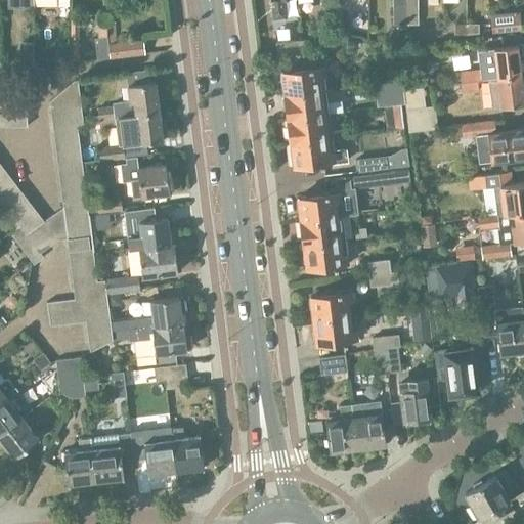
[(271,0),(274,19),(287,17),(284,0),(271,0)]
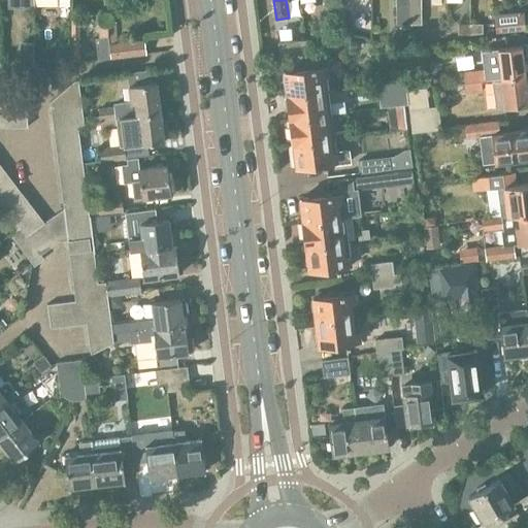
[(395,0),(395,3),(396,24),(408,23),(408,2),(407,0),(395,0)]
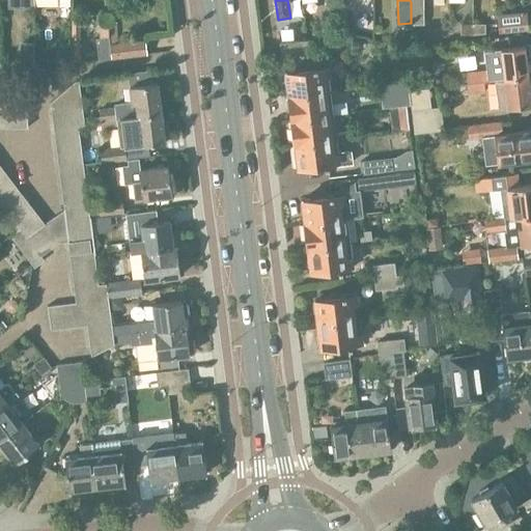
[(410,0),(411,2),(411,23),(411,28),(418,28),(418,24),(423,23),(422,0),(410,0)]
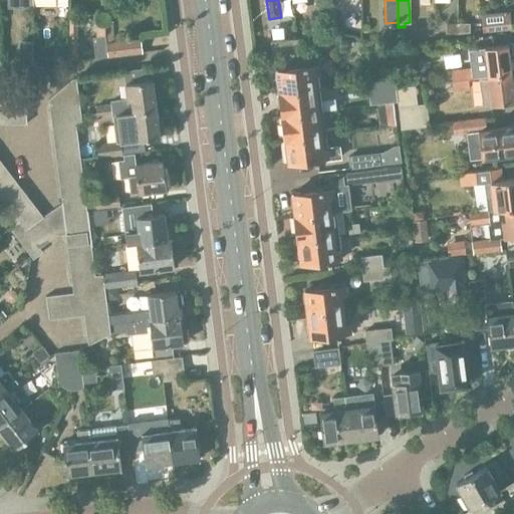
[(508,11),(483,14),(482,14),(483,30),(510,27),(508,11)]
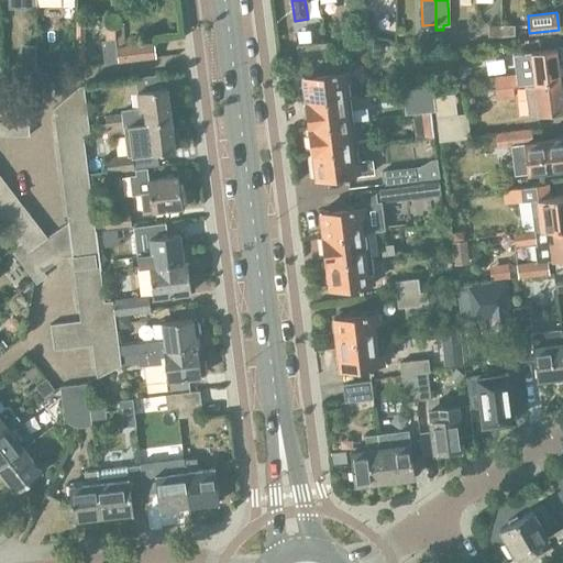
[(85,64),(85,20),(76,20),(76,65),(85,64)]
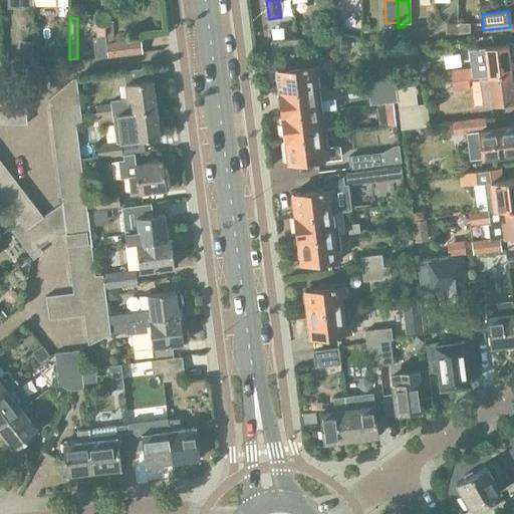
[(445,33),(457,32),(456,22),(445,22),(445,33)]
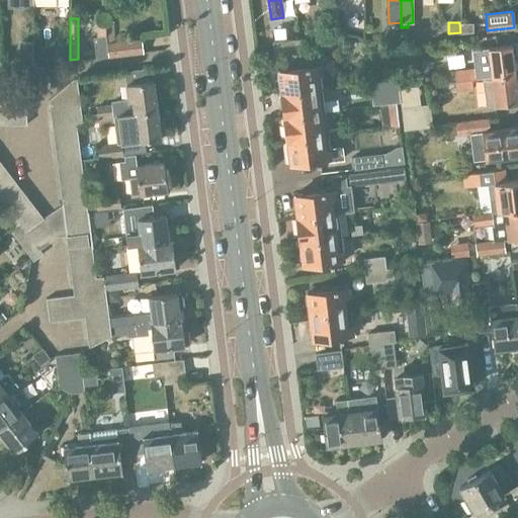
[(472,22),(460,22),(459,22),(460,32),(472,31),(472,22)]
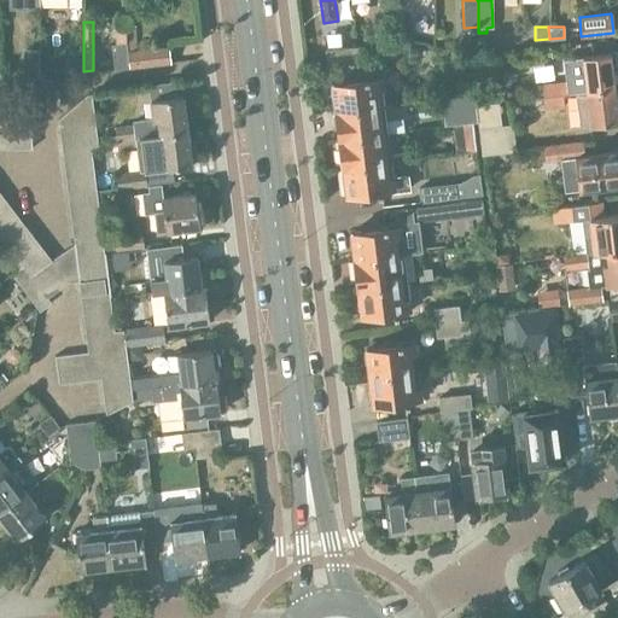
[(401,40),(401,38),(401,36),(392,36),(392,47),(392,56),(409,54),(408,40),(401,40)]
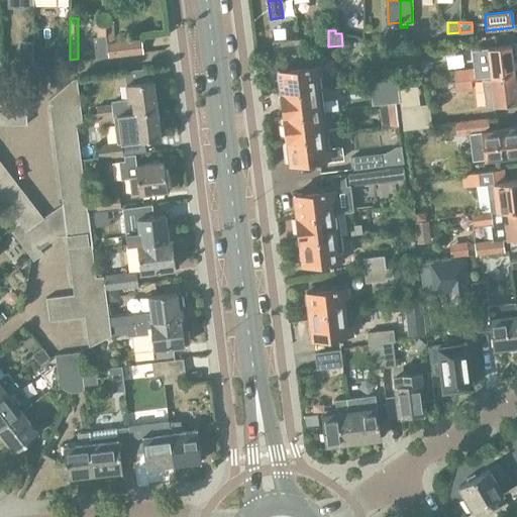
[(399,33),(387,33),(387,45),(400,44),(399,33)]
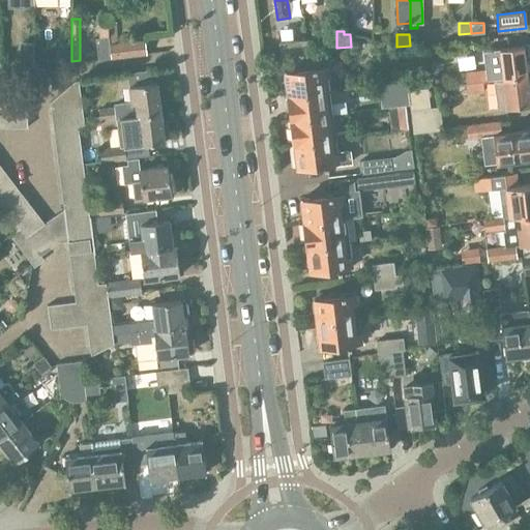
[(98,61),(111,59),(108,36),(95,38),(98,61)]
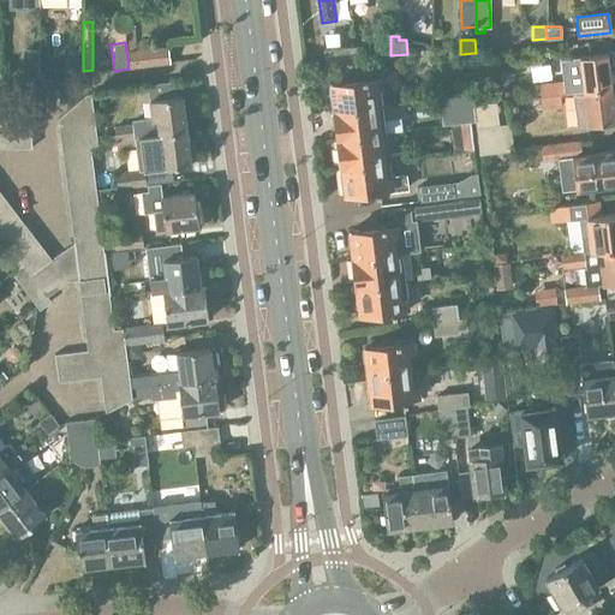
[(131,42),(125,42),(129,69),(169,64),(168,48),(132,52),(131,42)]
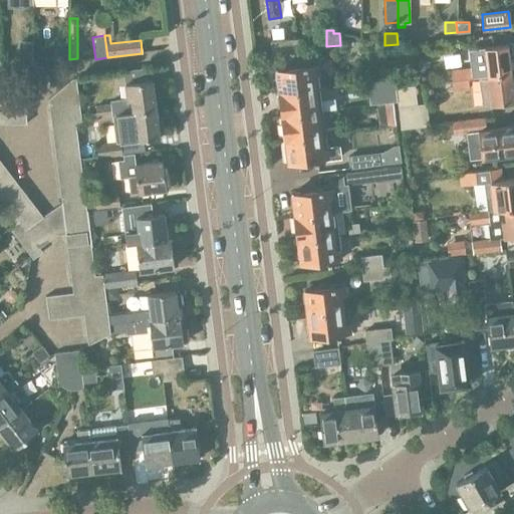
[(326,50),(326,46),(326,39),(305,39),(305,50),(326,50)]
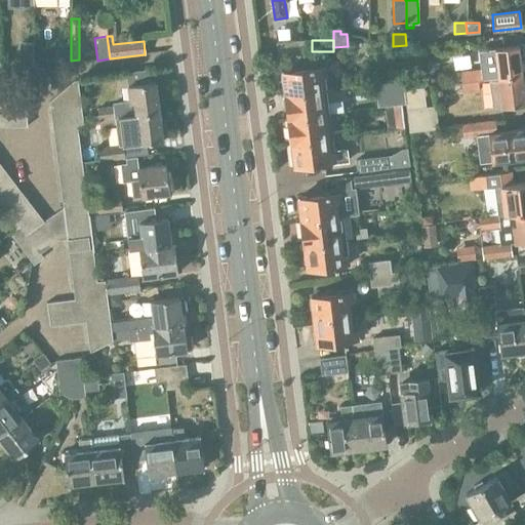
[(277,44),(278,53),(305,50),(303,41),(277,44)]
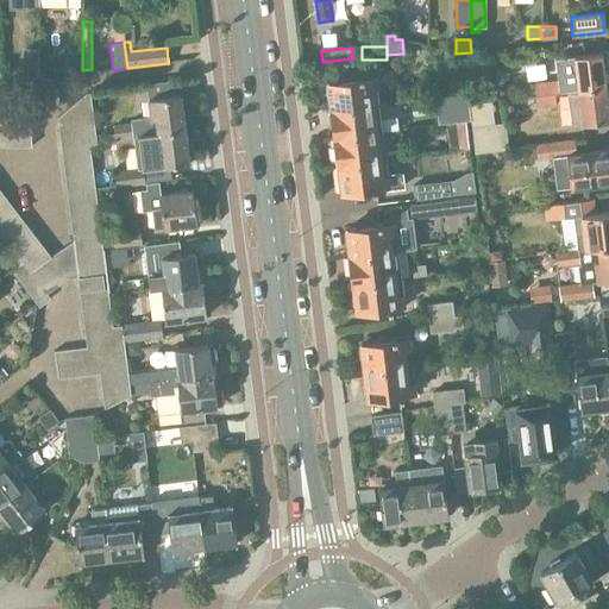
[(573,56),(577,90),(604,87),(601,52),(573,56)]
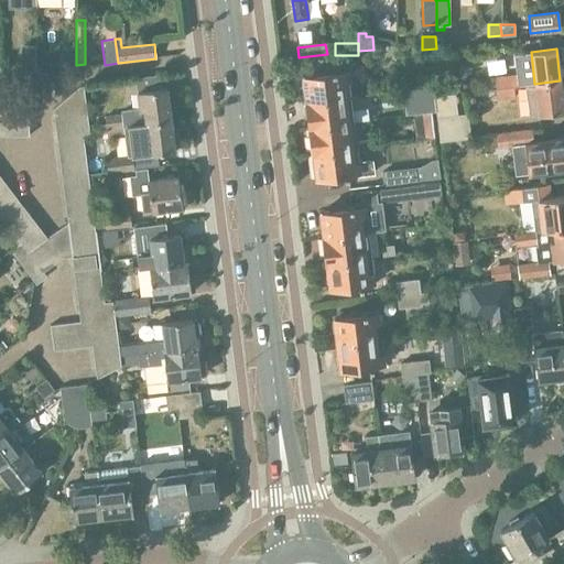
[(304,78),(302,80),(303,89),(305,93),(306,101),(306,102),(349,97),(346,69),(326,72),(327,74),(303,76),(304,78)]
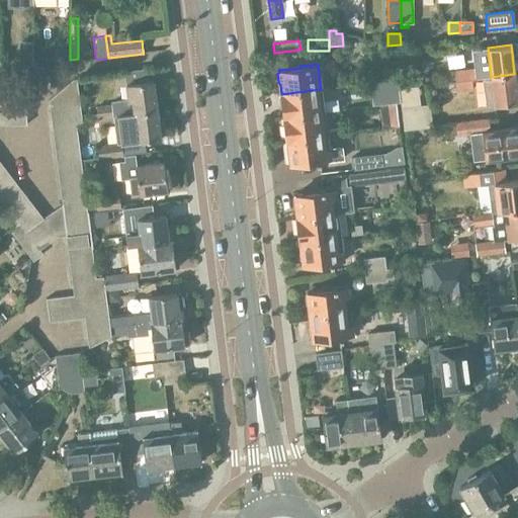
[(21,79),(11,79),(11,91),(33,91),(33,87),(33,68),(33,66),(21,66),(21,79)]
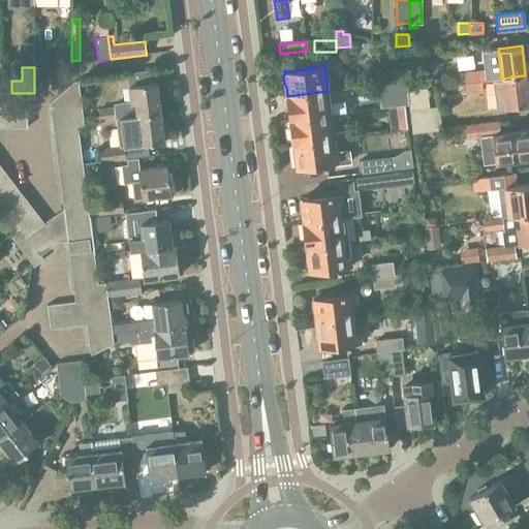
[(52,67),(34,67),(34,69),(34,89),(36,91),(52,80),(52,67)]
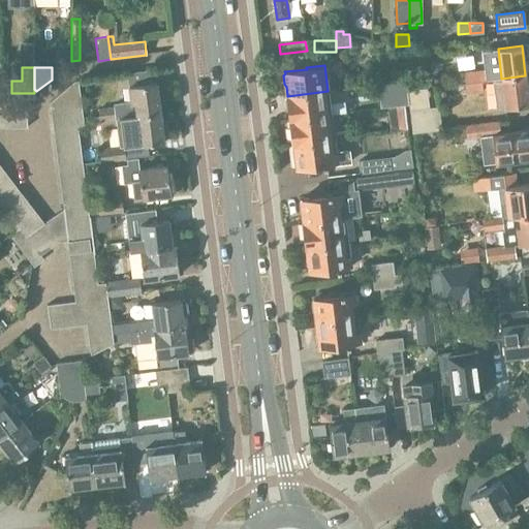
[(462,73),(464,83),(479,81),(478,71),(462,73)]
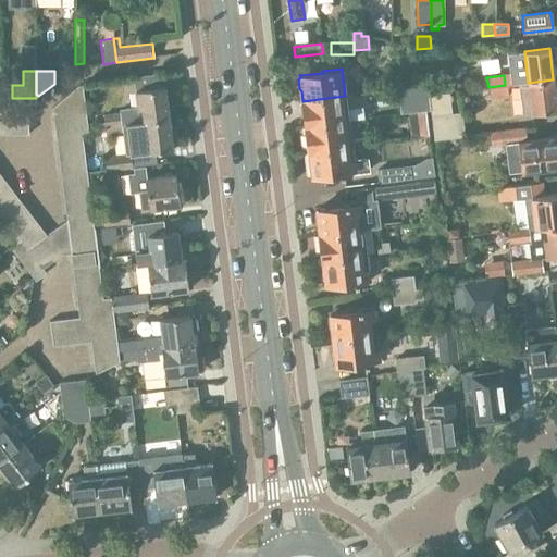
[(553,79),(528,83),(505,85),(489,87),(490,98),(519,95),(522,114),(556,110),(553,79)]
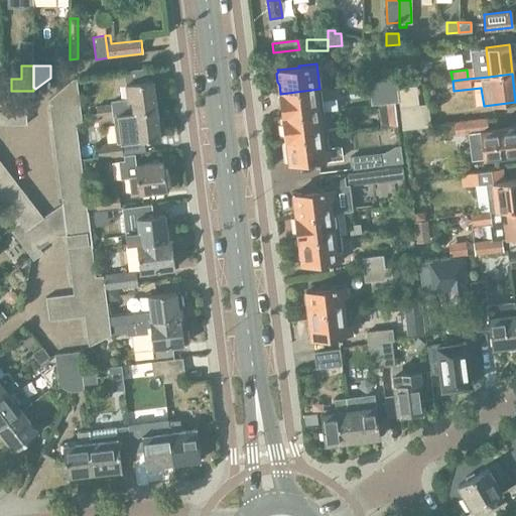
[(76,125),(82,124),(76,79),(72,80),(48,99),(50,116),(75,113),(76,125)]
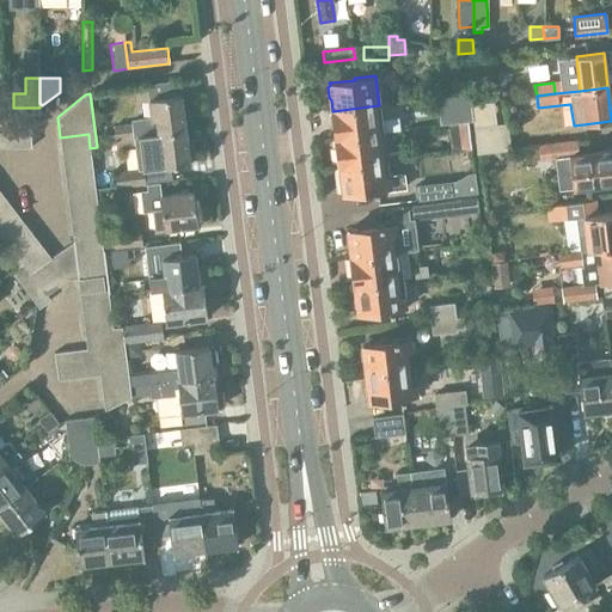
[(458,122),(469,121),(472,121),(471,103),(470,95),(456,96),(458,122)]
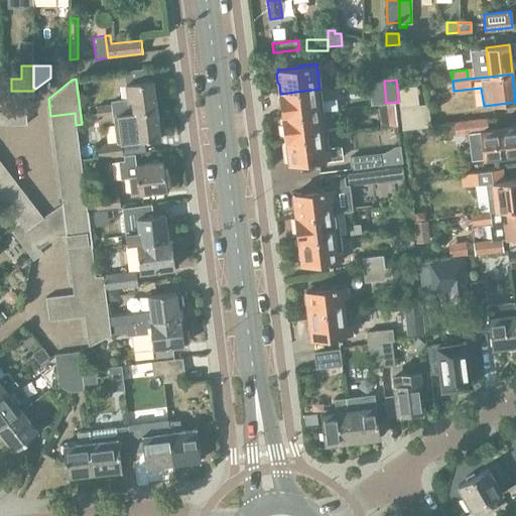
[(112,105),(96,106),(97,116),(113,114),(129,112),(156,109),(153,81),(126,84),(128,99),(112,101),(112,105)]
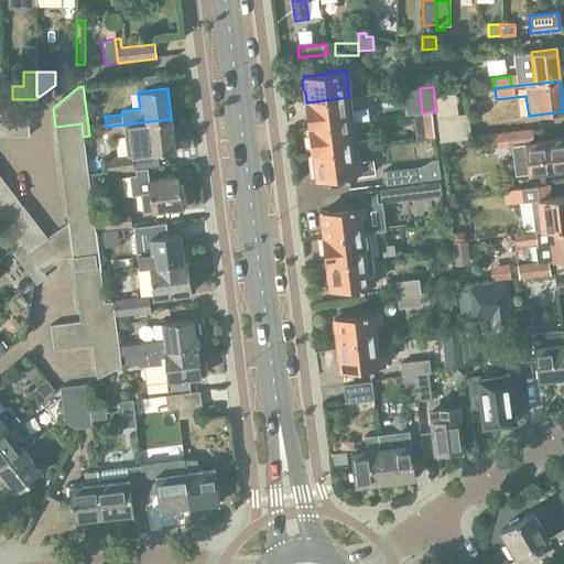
[(455,93),(434,95),(435,111),(440,141),(469,138),(466,112),(457,114),(455,93)]
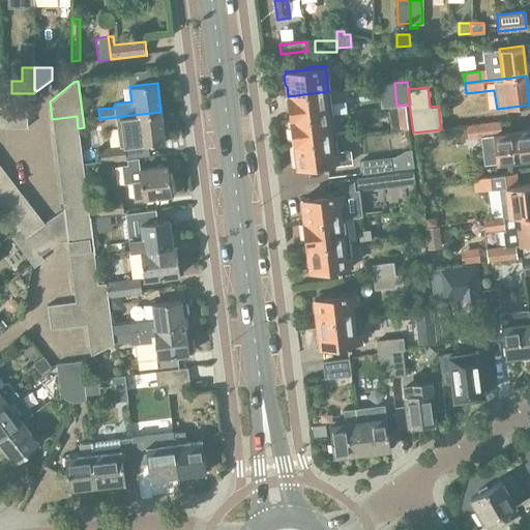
[(330,102),(328,91),(288,96),(288,95),(287,95),(287,97),(285,99),(286,108),(289,110),(290,120),(331,115),(347,113),(345,100),(330,102)]
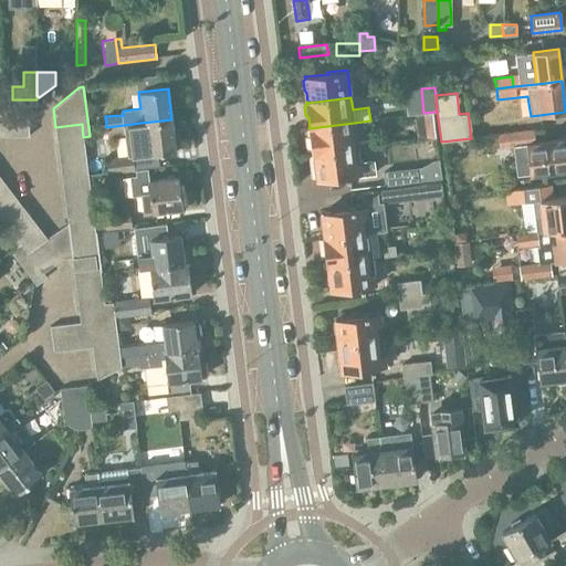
[(16,109),(2,109),(2,136),(16,136),(16,109)]
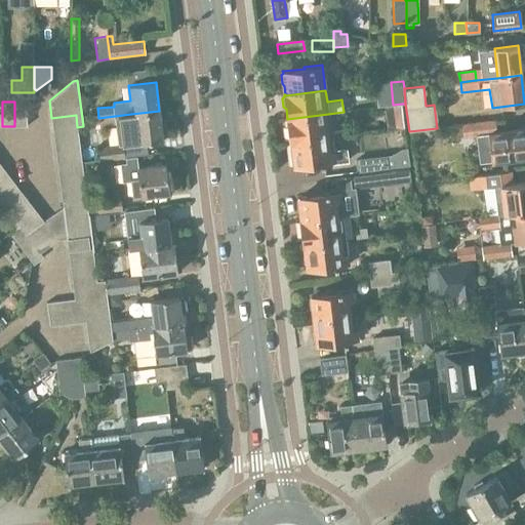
[(23,102),(14,102),(14,126),(27,126),(27,102),(23,102)]
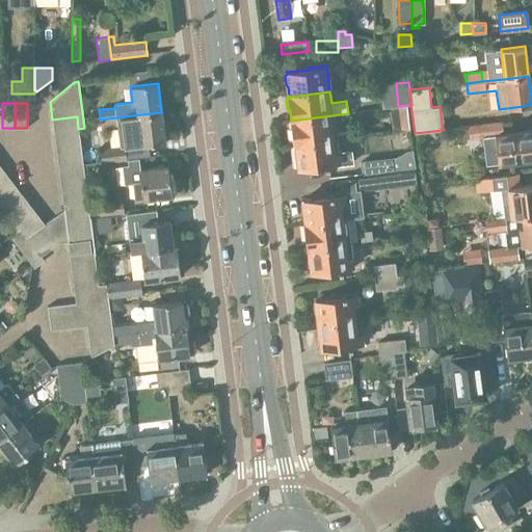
[(409,129),(407,105),(398,106),(396,106),(399,130),(409,129)]
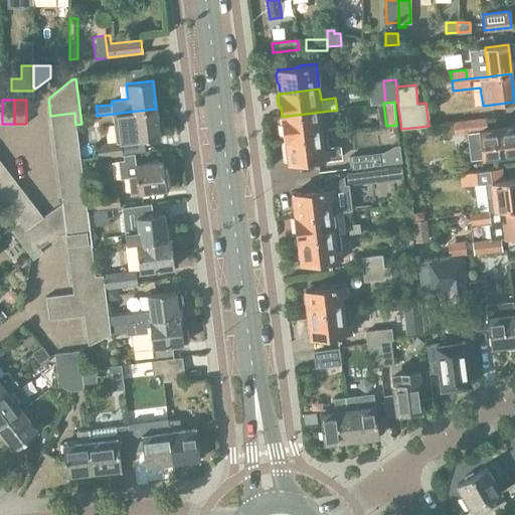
[(129,112),(113,114),(114,123),(117,143),(133,141),(160,137),(156,109),(129,112)]
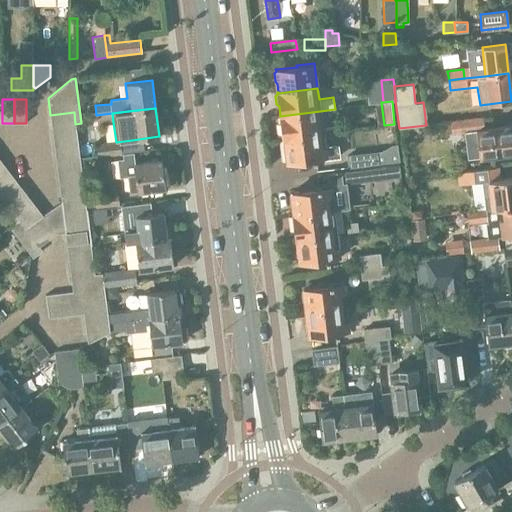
[(283,139),(284,139),(323,134),(320,111),(280,116),(281,125),(279,127),(280,135),(283,137),(283,139)]
